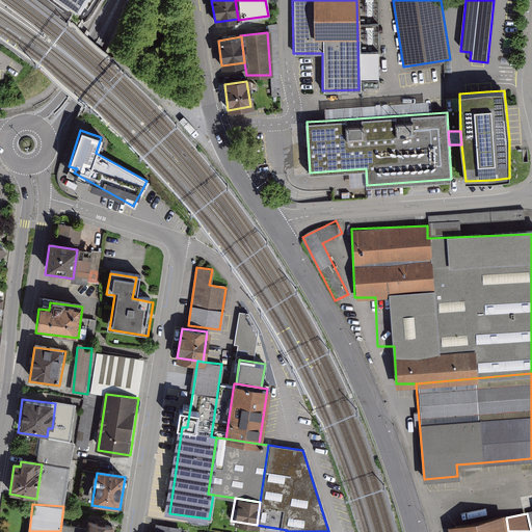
[(450,531),(508,531),(506,517),(450,529),(450,531)]
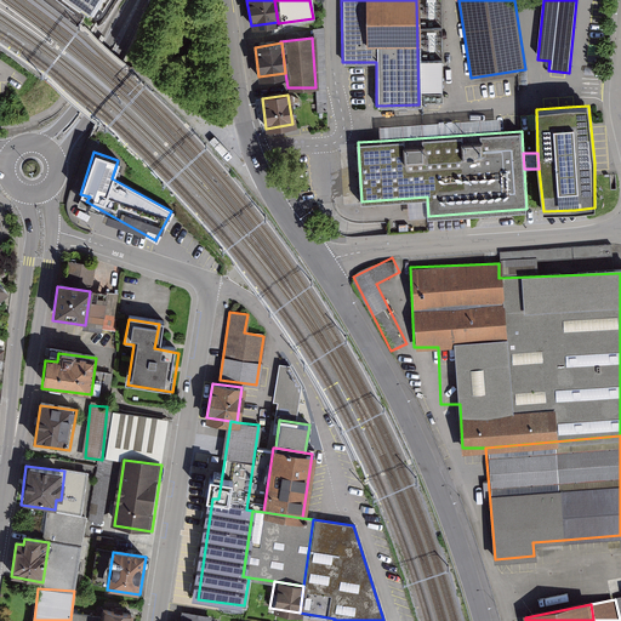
[(134,620),(135,615),(103,609),(101,620),(134,620)]
